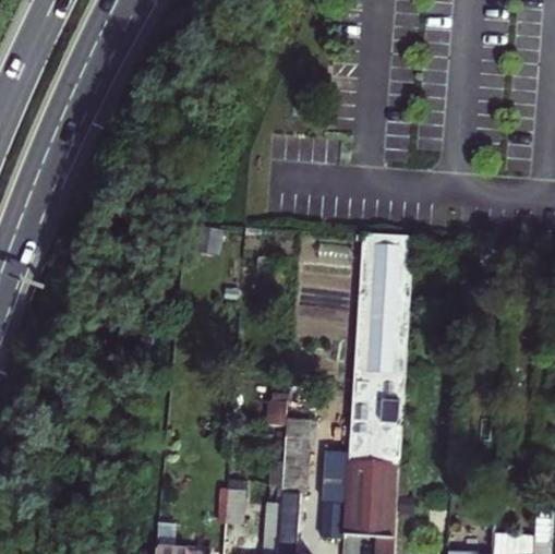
[(391,553),(394,539),(413,235),(363,231),(348,454),(345,501),(342,534),(375,537),(374,553),(391,553)]
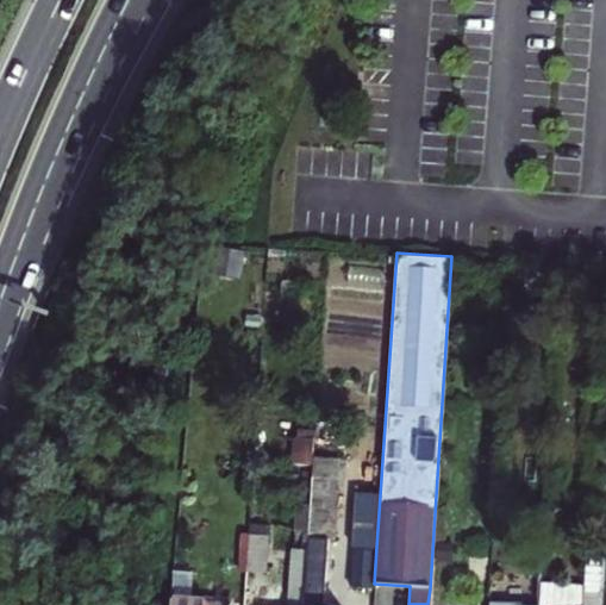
[(331,535),(336,454),(312,451),(307,534),(323,535),(331,535)]
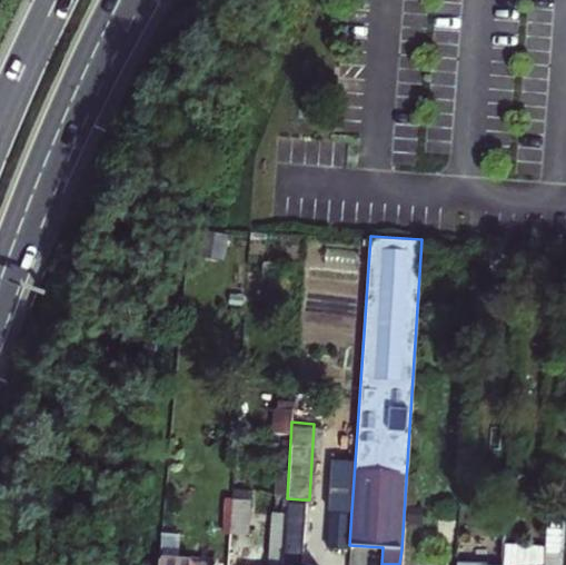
[(351,511),(355,463),(330,461),(327,509),(351,511)]
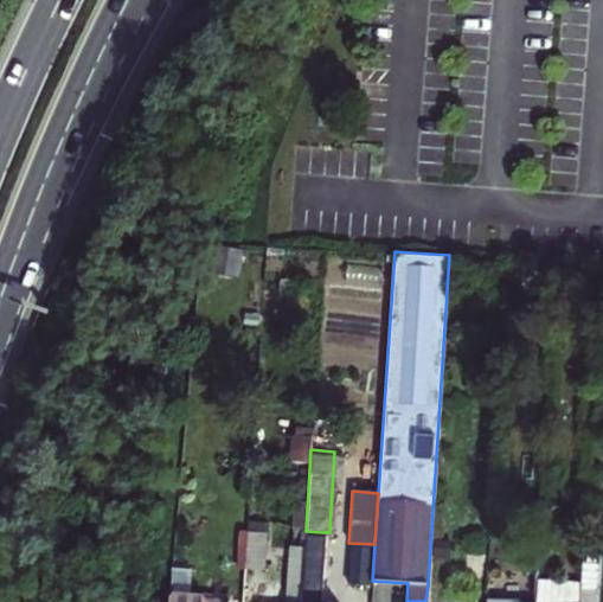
[(261,565),(263,531),(244,530),(242,564),(261,565)]
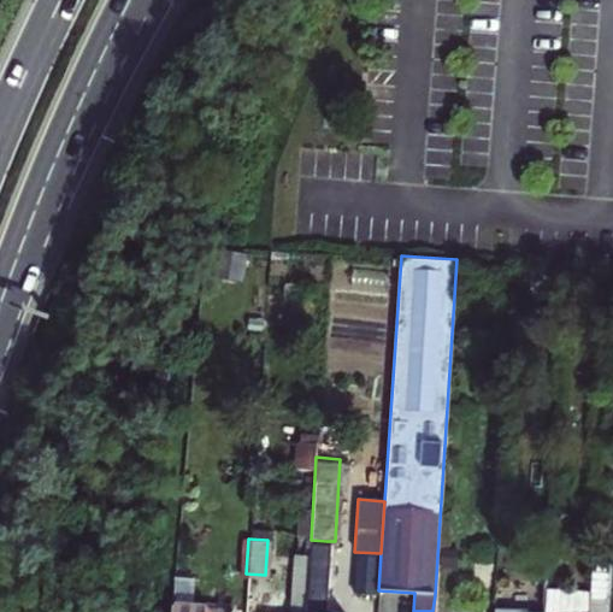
[(326,541),(311,540),(310,555),(310,560),(324,560),(326,541)]
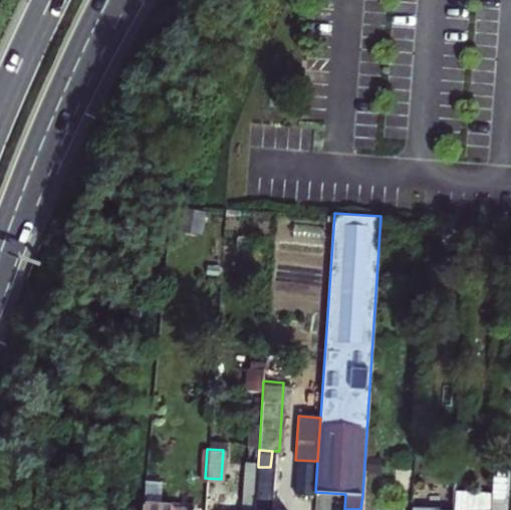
[(509,460),(494,459),(492,494),(490,509),(500,509),(502,495),(507,491),(509,460)]
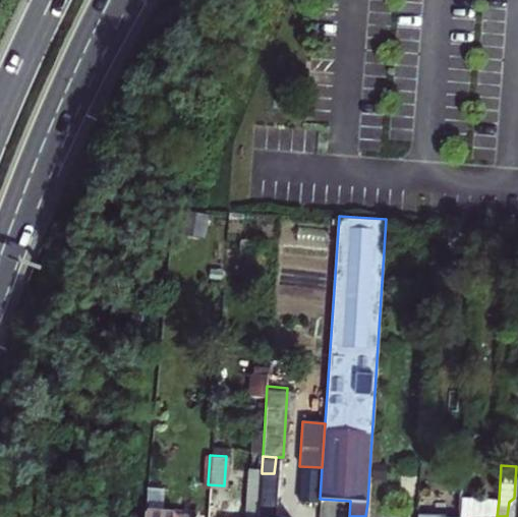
[(257,516),(262,473),(262,469),(246,467),(242,514),(243,516),(257,516)]
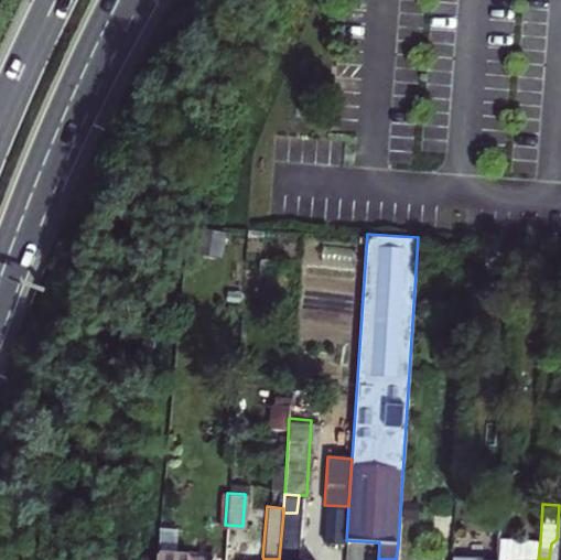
[(345,508),(324,507),(322,541),(343,542),(345,508)]
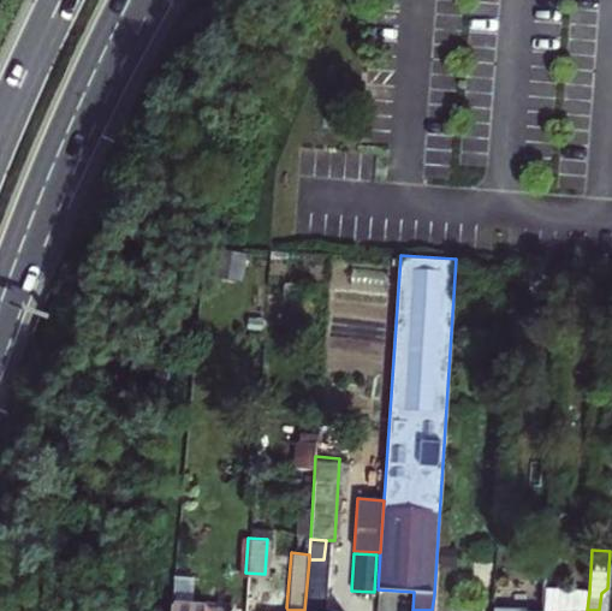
[(324,559),(309,559),(304,610),(318,610),(319,603),(322,603),(324,559)]
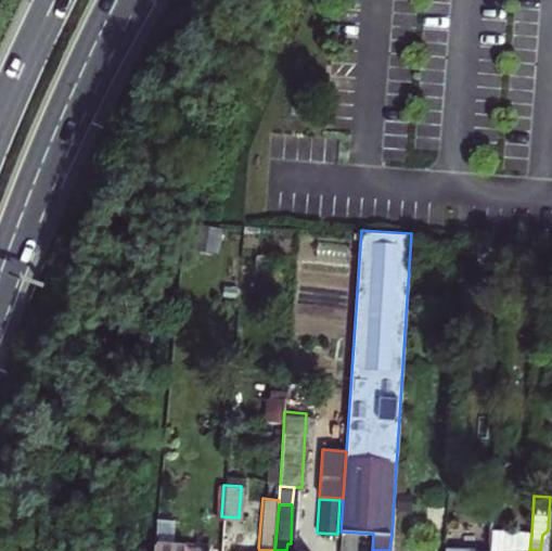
[(501,550),(503,532),(488,530),(486,550),(501,550)]
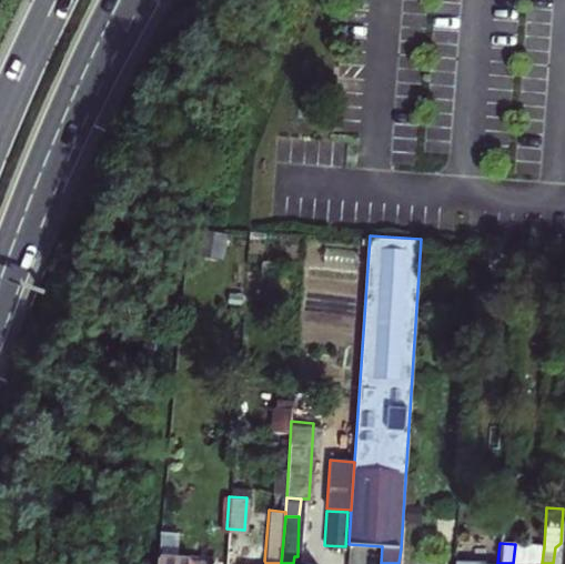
[(542,563),(544,546),(515,544),(513,563),(542,563)]
